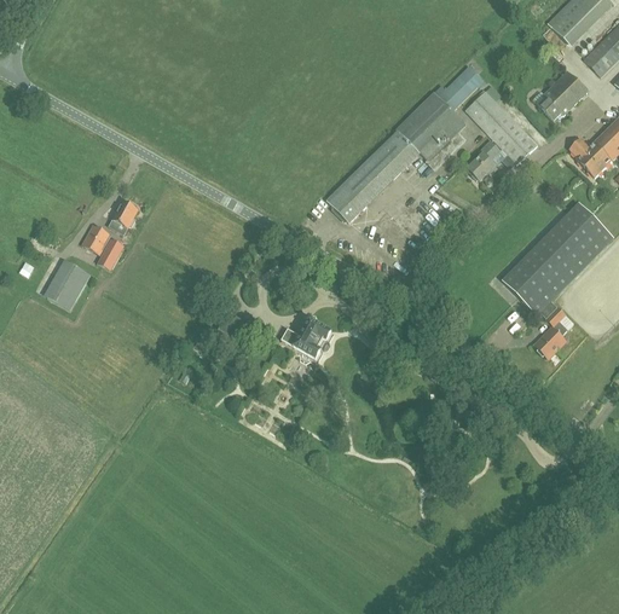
[(568,41),(613,0),(561,0),(544,16),(568,41)]
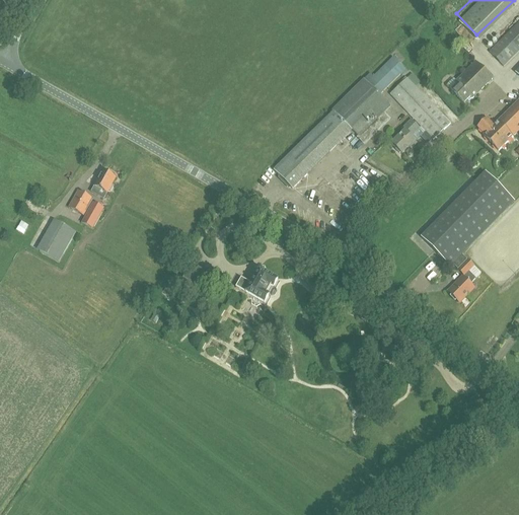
[(517,0),(488,30),(518,62),(518,0),(517,0)]
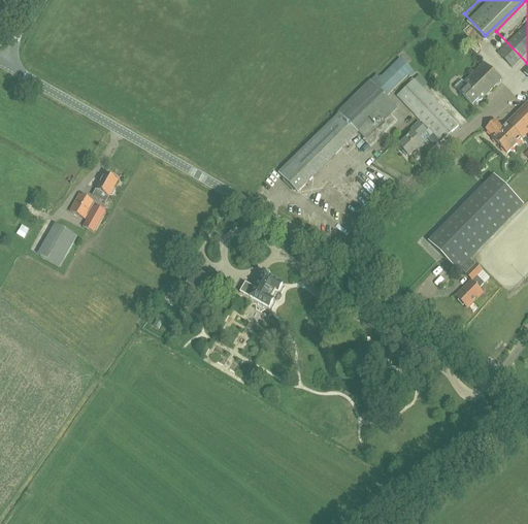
[(370,77),(386,93),(387,92),(411,67),(400,56),(381,74),(377,71),(370,77)]
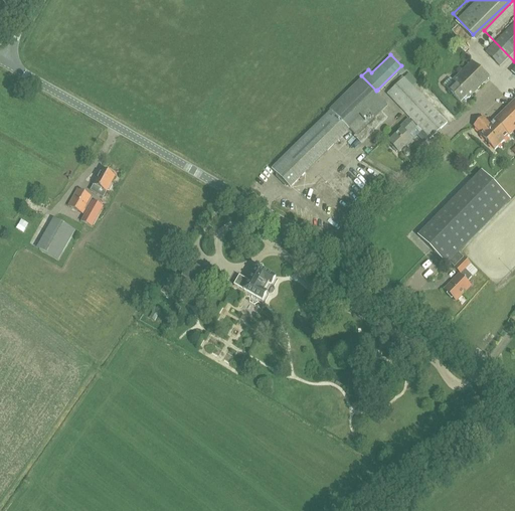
[(448,87),(461,100),(462,101),(488,74),(473,58),(454,77),(455,78),(448,87)]
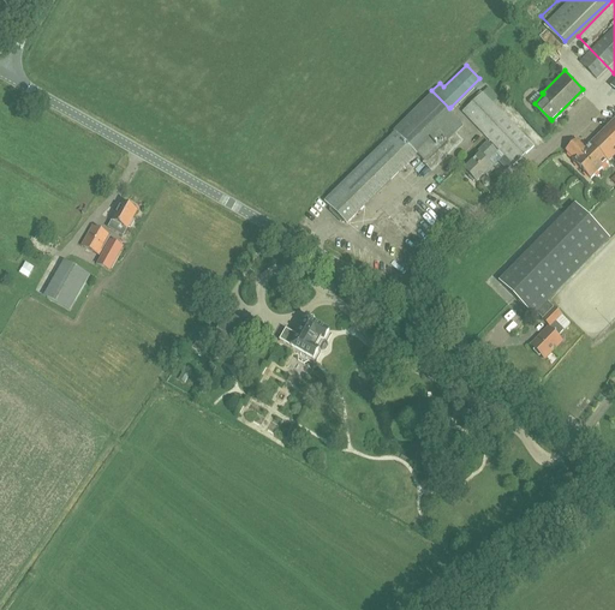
[(455,130),(463,123),(449,108),(431,90),(431,89),(393,126),(395,127),(418,151),(433,166),(461,136),(455,130)]
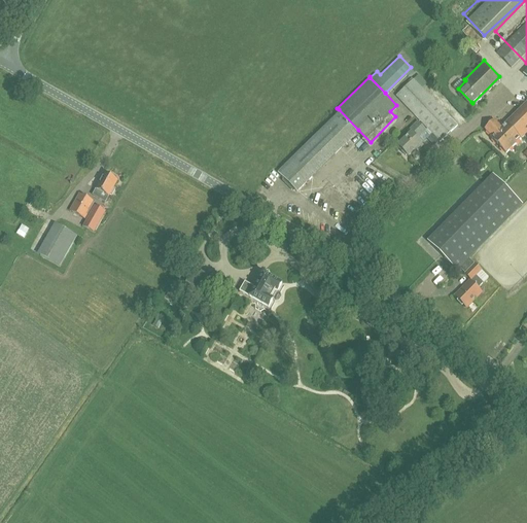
[(457,121),(413,76),(396,93),(441,138),(457,121)]
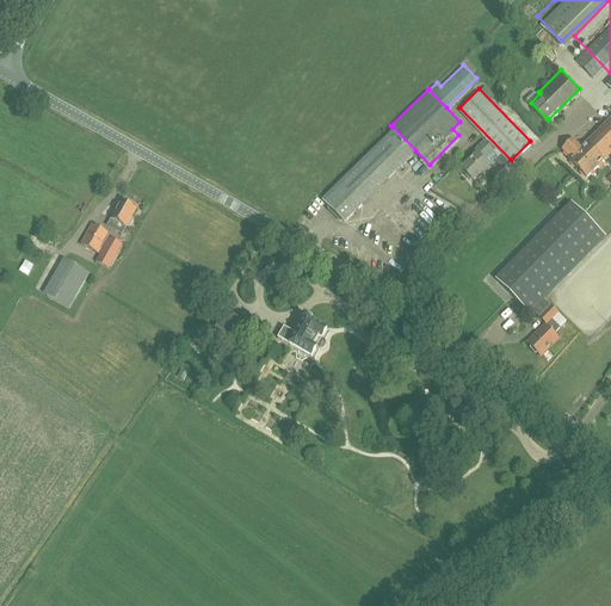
[(587,159),(579,167),(586,174),(604,158),(610,150),(610,115),(586,141),(593,148),(590,153),(584,147),(580,148),(579,147),(578,149),(587,159)]
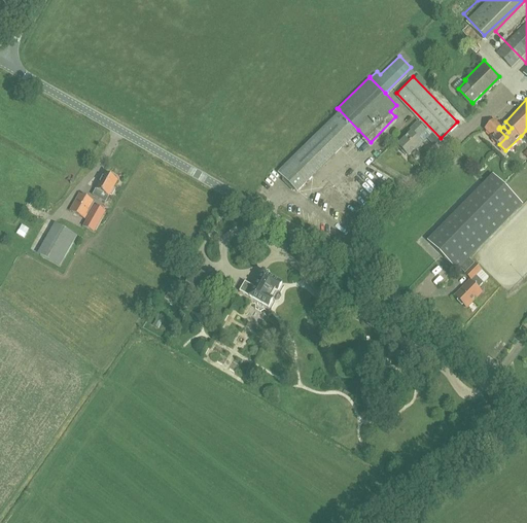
[(295,187),(297,189),(358,130),(339,109),(278,169),(284,176),(283,177),(293,188),(295,187)]
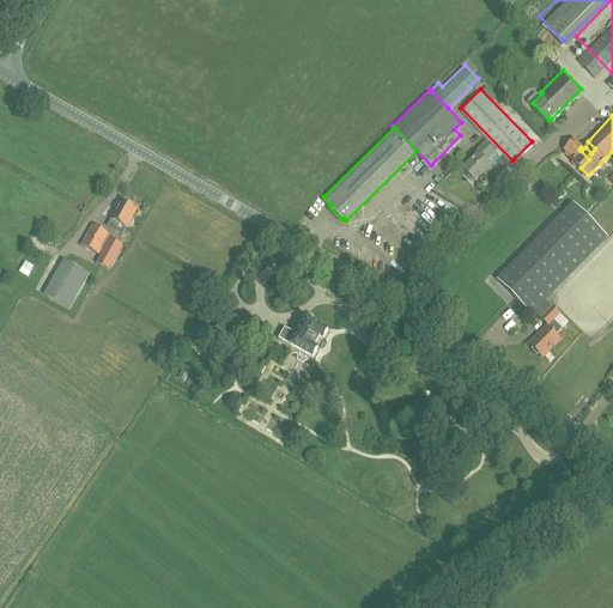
[(581,168),(589,159),(580,150),(581,147),(582,149),(586,147),(592,153),(595,149),(588,141),(583,145),(575,135),(564,146),(574,154),(571,157),(581,168)]
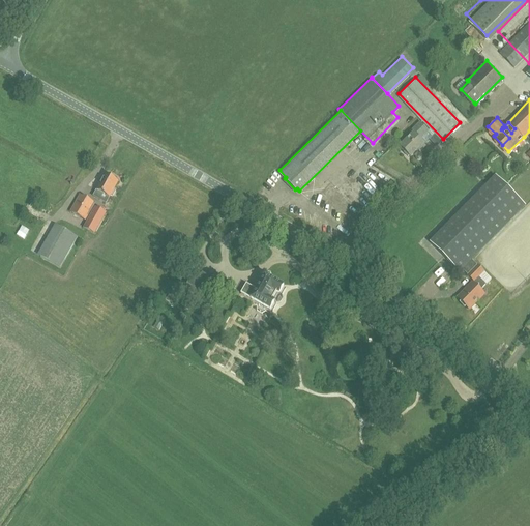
[(400,143),(405,148),(404,149),(408,153),(409,152),(410,153),(418,147),(420,149),(425,143),(423,141),(424,141),(419,136),(429,127),(420,119),(411,127),(413,130),(400,143)]
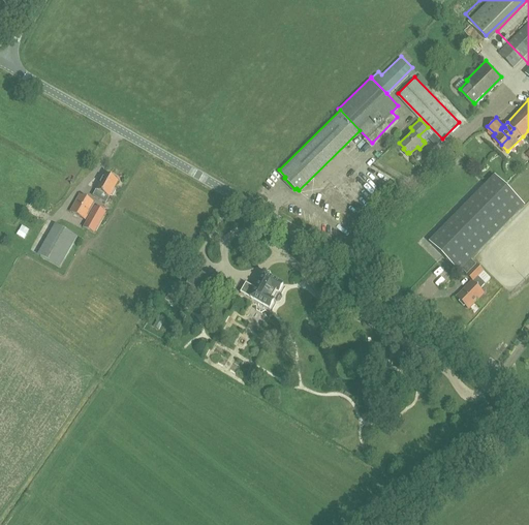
[(105,198),(110,192),(113,193),(116,186),(114,185),(118,177),(118,175),(114,173),(112,174),(105,170),(93,191),(105,198)]
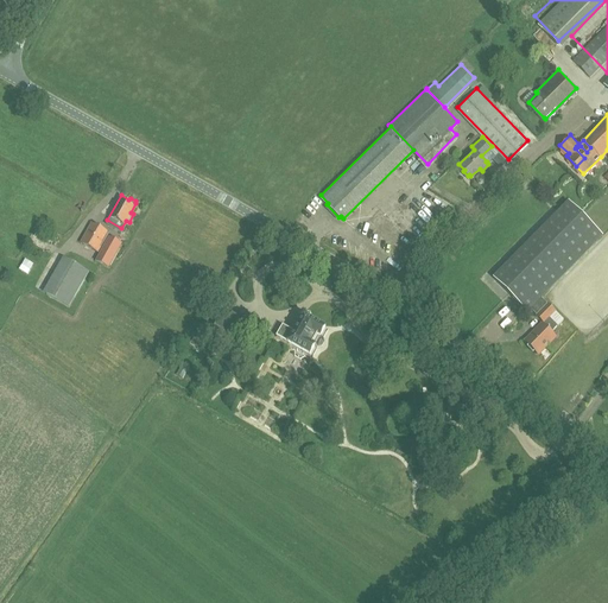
[(527,309),(603,232),(569,197),(493,274),(527,309)]
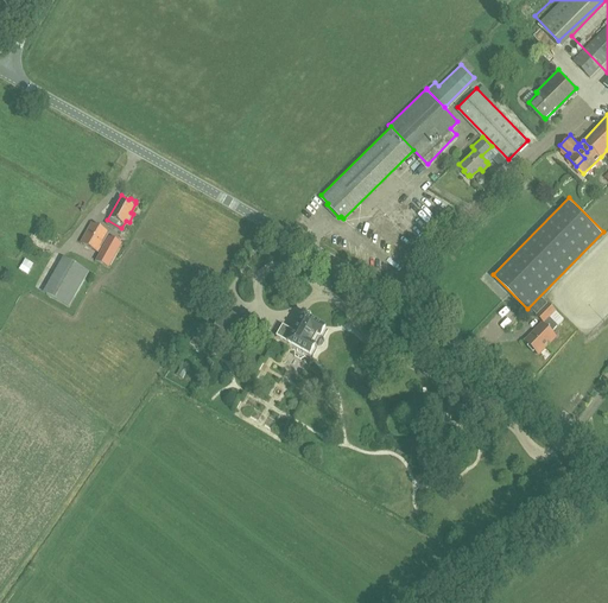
[(80,239),(96,248),(97,249),(109,229),(92,220),(80,239)]
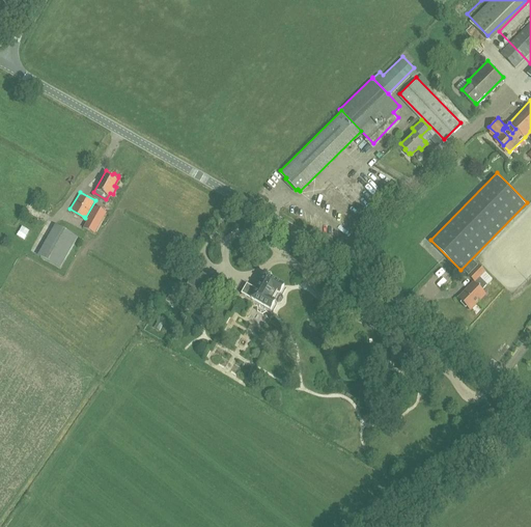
[(95,203),(92,209),(83,225),(94,230),(104,215),(107,209),(95,203)]
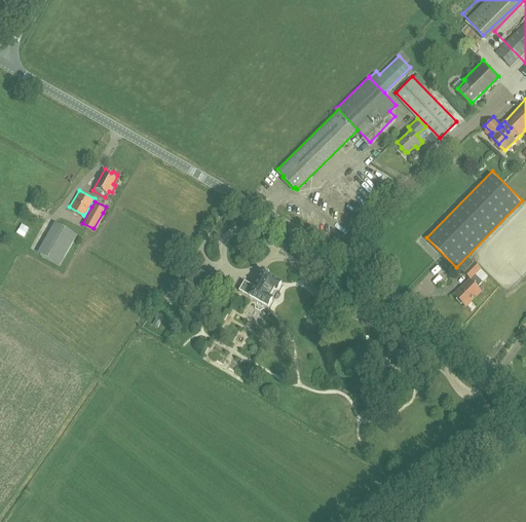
[(37,250),(60,262),(78,231),(54,218),(37,250)]
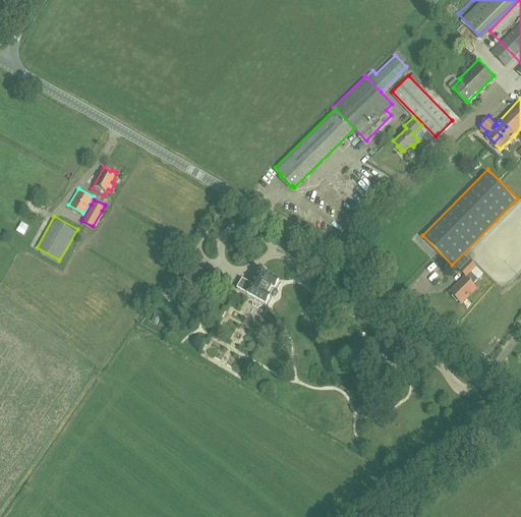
[(482,272),(475,265),(469,259),(460,269),(466,274),(450,290),(461,301),(476,287),(472,283),(482,272)]
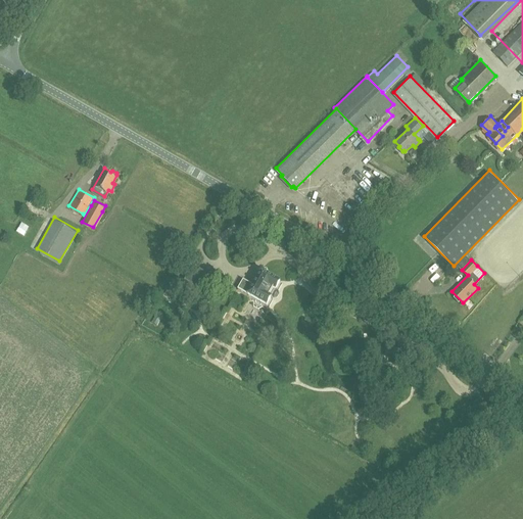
[(277,295),(279,291),(278,288),(275,287),(280,279),(260,268),(252,282),(244,278),(239,287),(267,302),(271,295),(274,296),(277,295)]
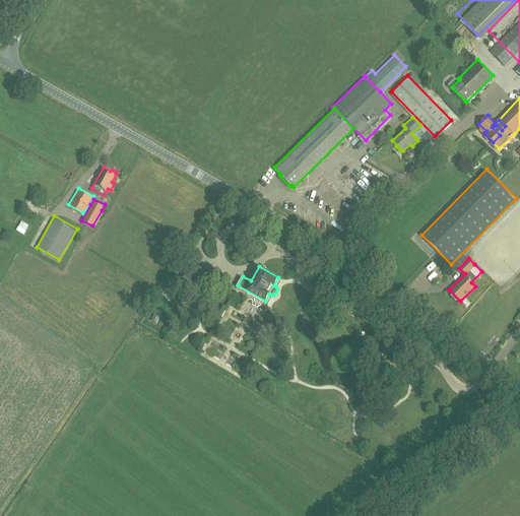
[(156,320),(161,311),(156,308),(150,317),(156,320)]
